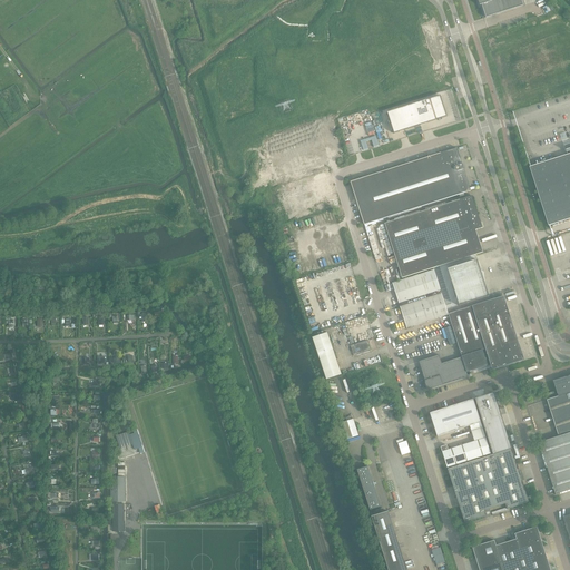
[(482,5),(485,18),(523,6),(521,0),(477,0),(479,5),(480,6),(482,5)]
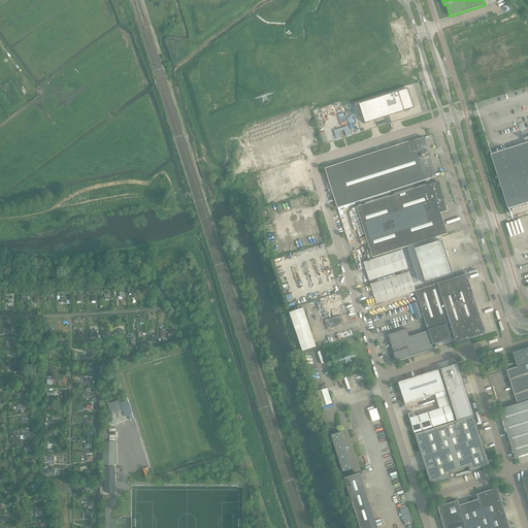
[(407,89),(359,104),(365,124),(415,108),(407,89)]
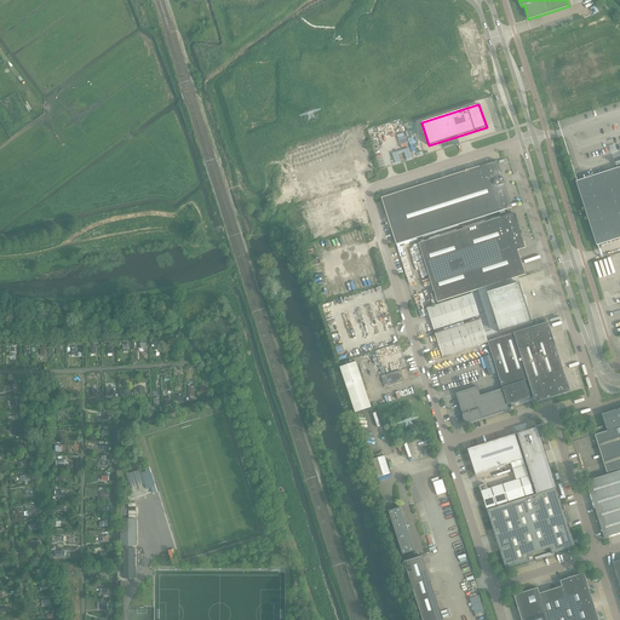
[(409,148),(392,154),(395,164),(401,162),(399,155),(405,153),(407,160),(412,159),(409,148)]
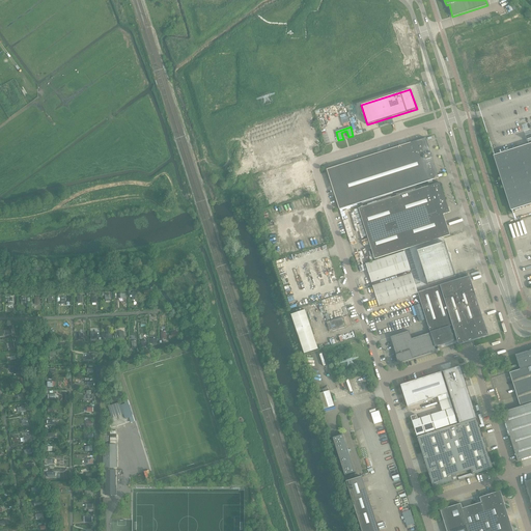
[(327,170),(339,210),(439,178),(425,138),(327,170)]
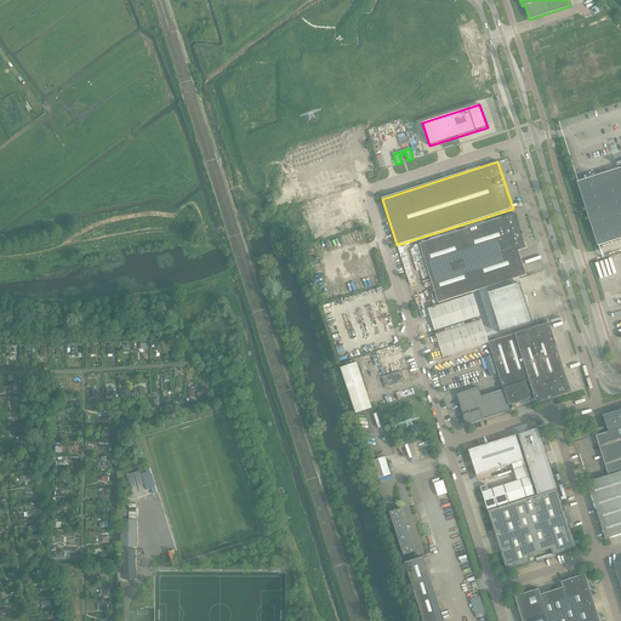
[(588,216),(598,246),(620,238),(620,164),(617,165),(619,169),(577,182),(587,212),(586,212),(588,216)]
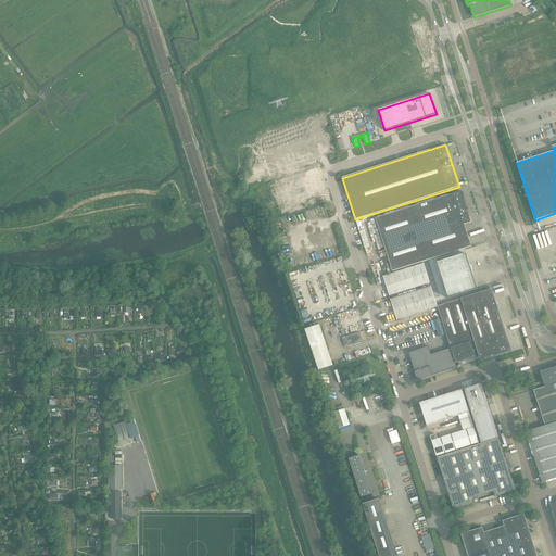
[(470,223),(460,191),(376,218),(392,272),(471,247),(464,225),(470,223)]
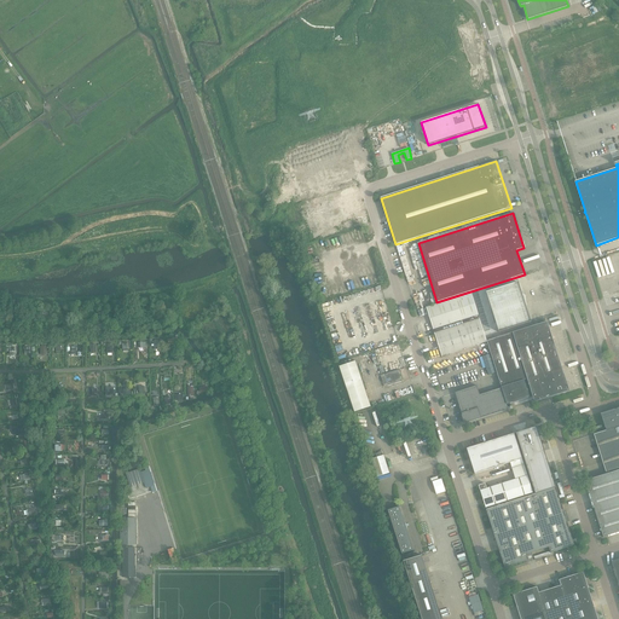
[(522,301),(522,294),(521,294),(519,283),(486,293),(499,333),(531,323),(527,312),(526,304),(522,301)]
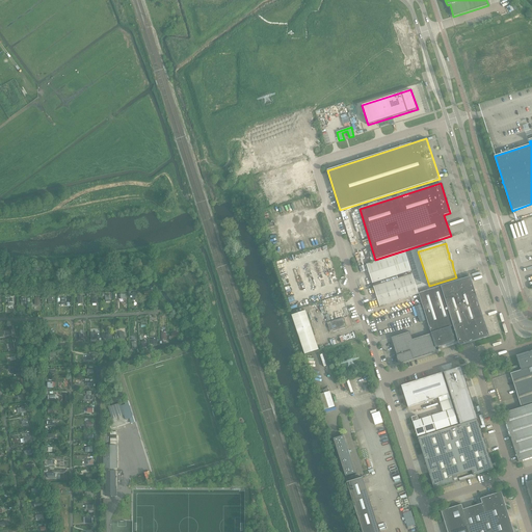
[(370,276),(372,284),(411,271),(405,253),(367,265),(370,274),(370,276)]
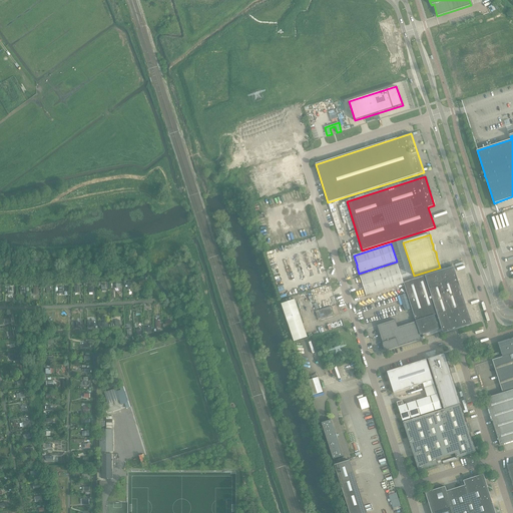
[(360,277),(366,296),(404,284),(398,265),(360,277)]
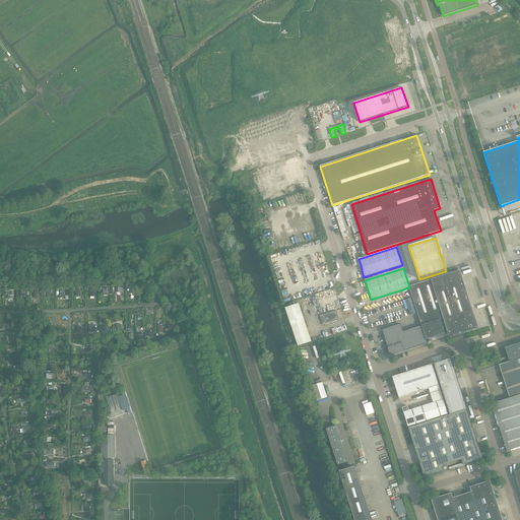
[(421,326),(426,340),(447,333),(449,338),(478,328),(460,270),(408,286),(421,325),(421,326)]
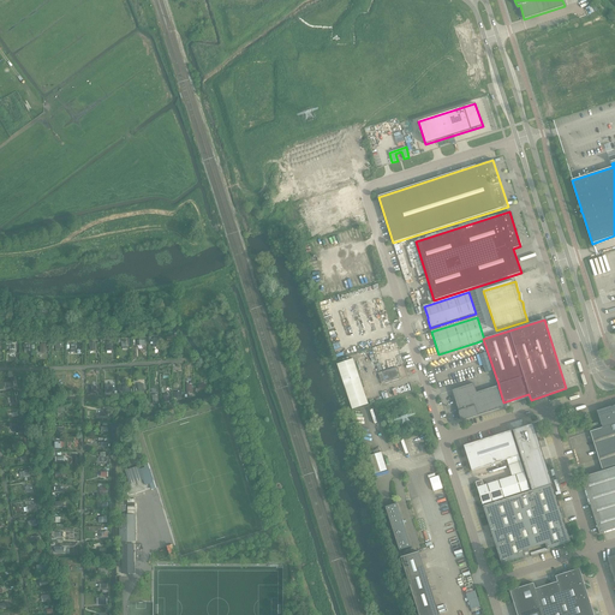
[(338,364),(352,410),(369,405),(354,359),(338,364)]
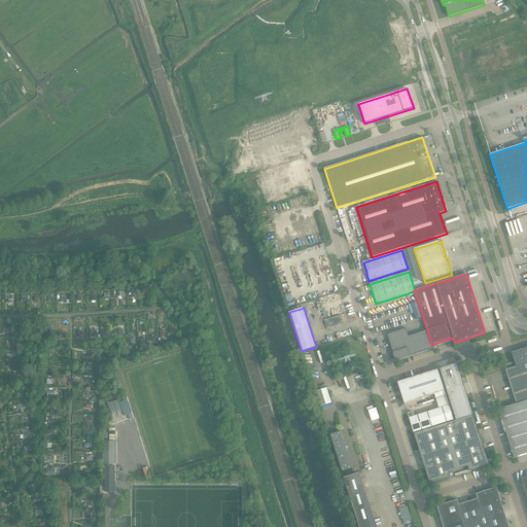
[(327,319),(330,328),(343,325),(340,315),(327,319)]
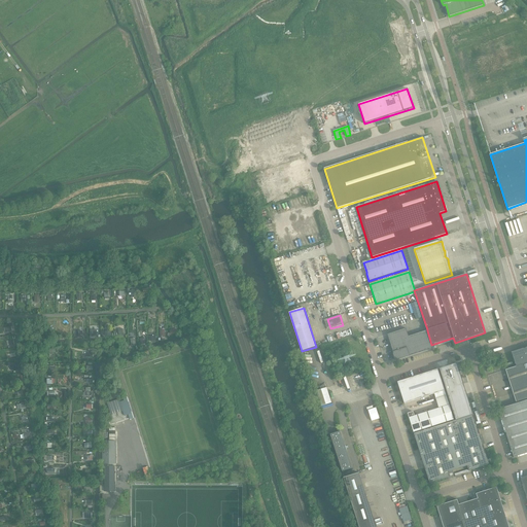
[(432,349),(431,345),(427,330),(409,337),(406,328),(387,335),(395,360),(395,361),(410,356),(432,349)]
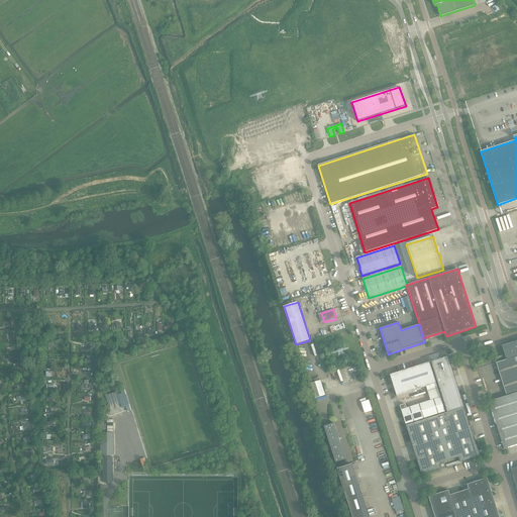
[(516,340),(513,342),(502,345),(506,359),(496,363),(506,395),(516,391),(516,340)]
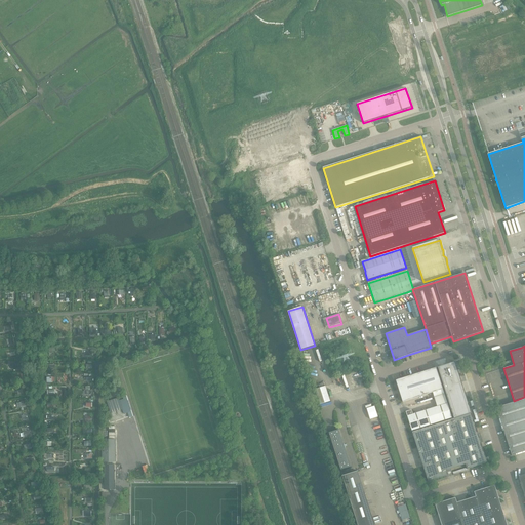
[(455,362),(438,367),(438,369),(454,419),(472,413),(461,382),(458,373),(455,362)]
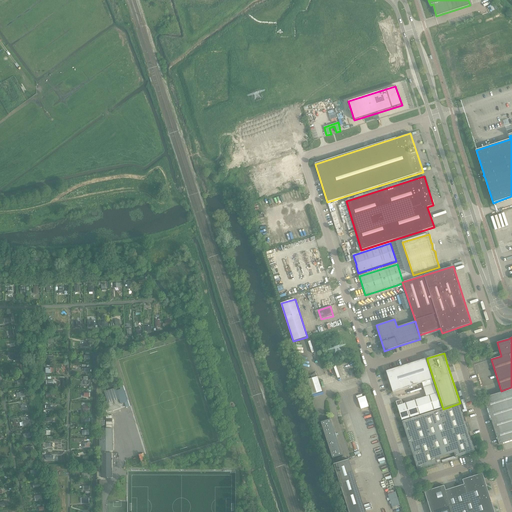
[(386,371),(393,392),(432,380),(425,359),(386,371)]
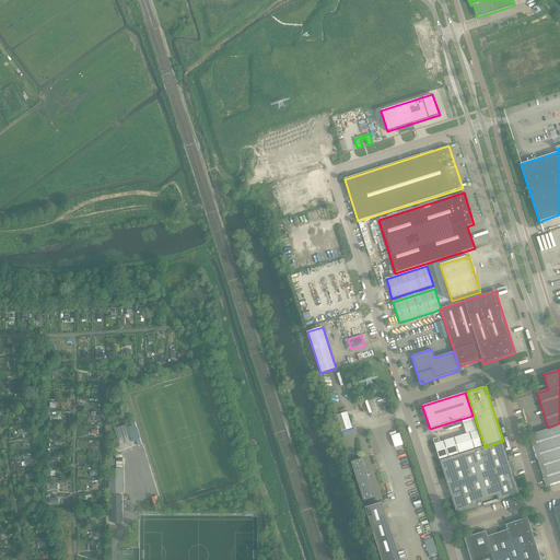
[(21,409),(20,399),(12,399),(14,410),(21,409)]
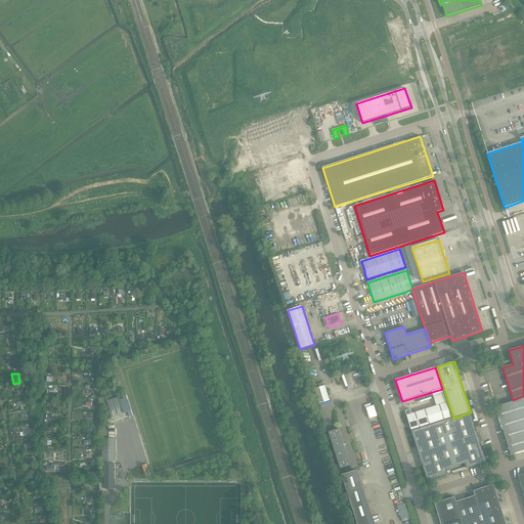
[(314,389),(319,404),(330,401),(324,386),(314,389)]
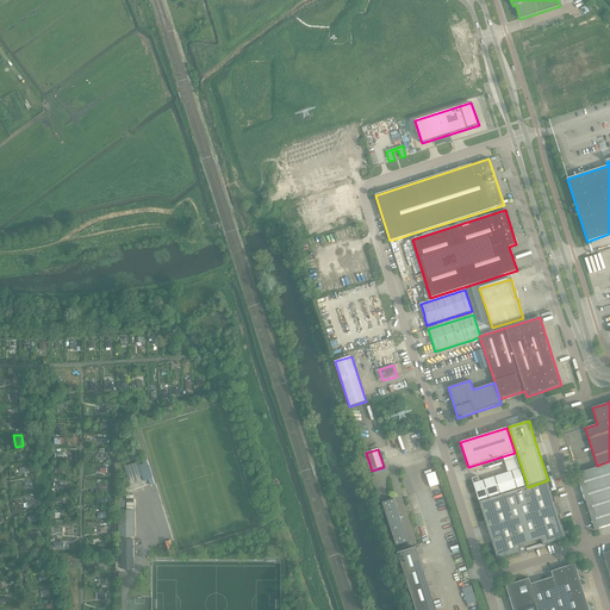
[(472,479),(479,500),(526,486),(516,458),(504,462),(508,473),(480,481),(478,477),(472,479)]
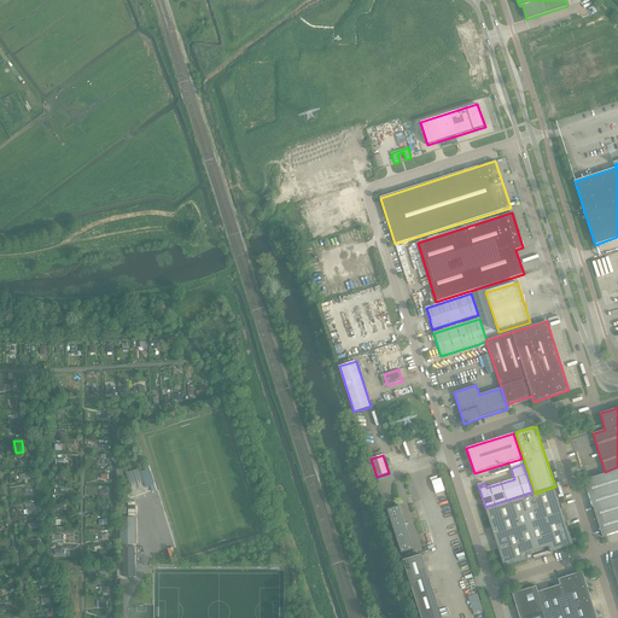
[(145,488),(147,487),(151,487),(152,493),(157,491),(149,466),(145,467),(146,471),(140,472),(145,488)]
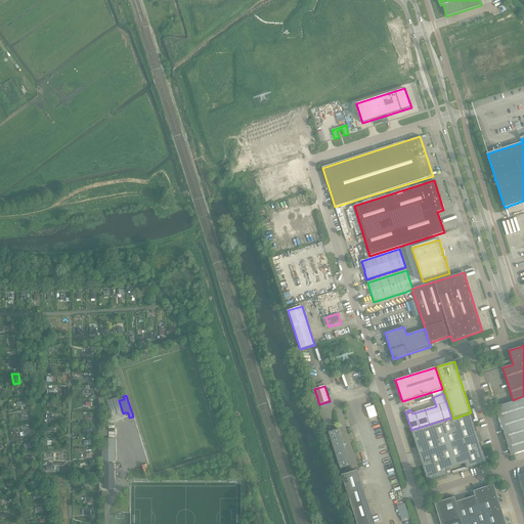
[(523,398),(495,407),(511,455),(523,450),(523,398)]
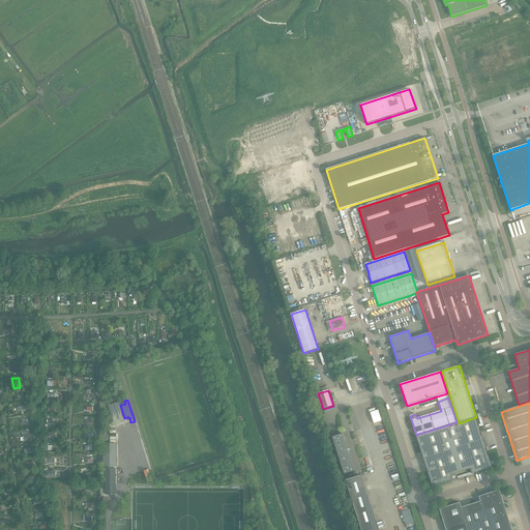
[(371,413),(374,423),(382,421),(378,410),(371,413)]
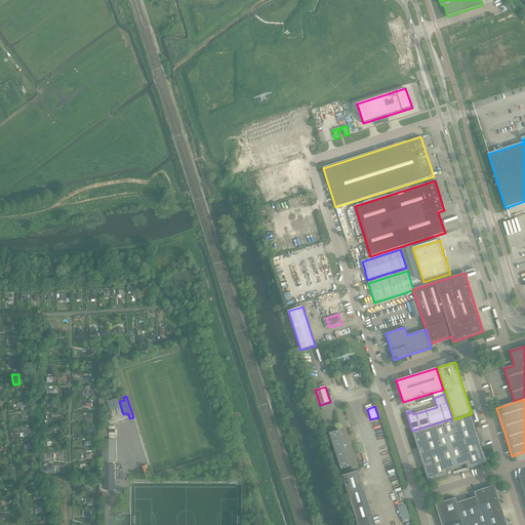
[(487,462),(472,413),(454,419),(412,433),(428,482),(448,476),(446,471),(466,465),(468,470),(487,462)]
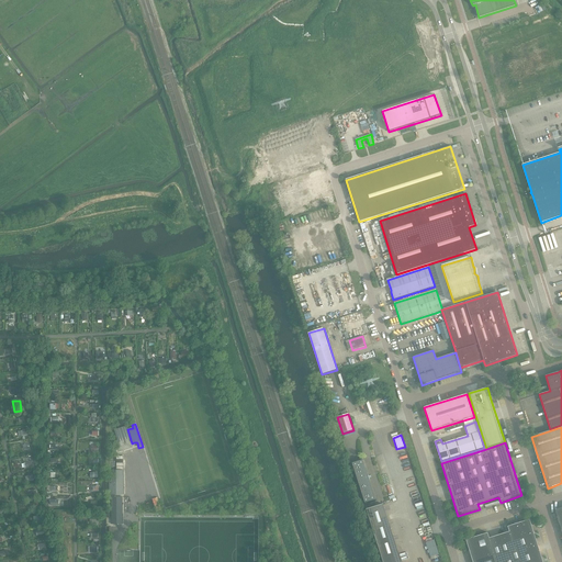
[(352,463),(364,503),(377,499),(374,499),(361,461),(363,460),(352,463)]
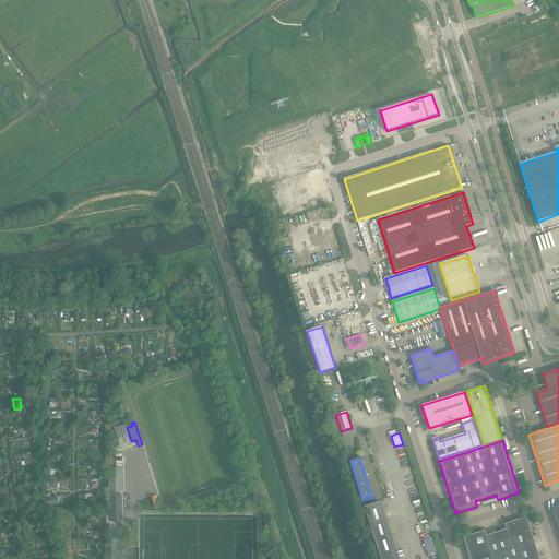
[(108,468),(109,492),(123,492),(122,468),(108,468)]
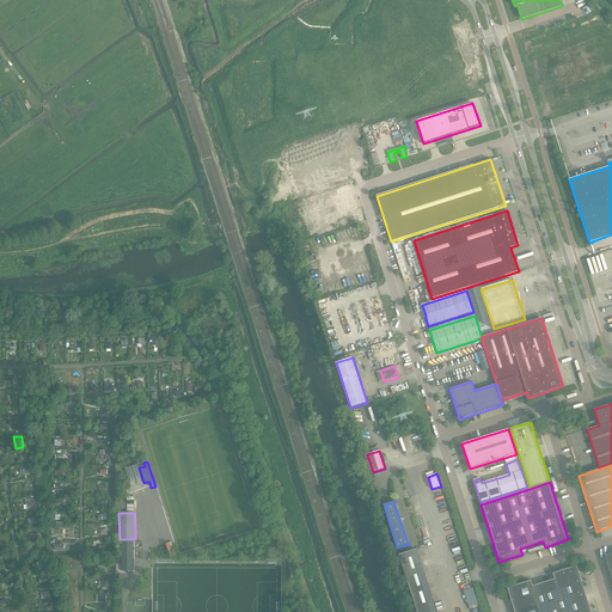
[(121,542),(122,571),(133,570),(133,542),(121,542)]
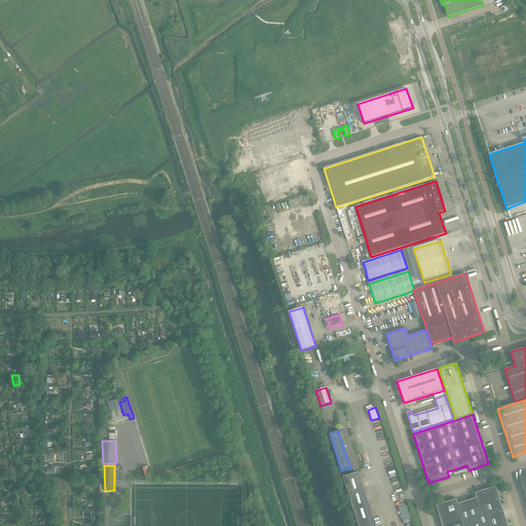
[(343,477),(358,525),(375,525),(359,473),(343,477)]
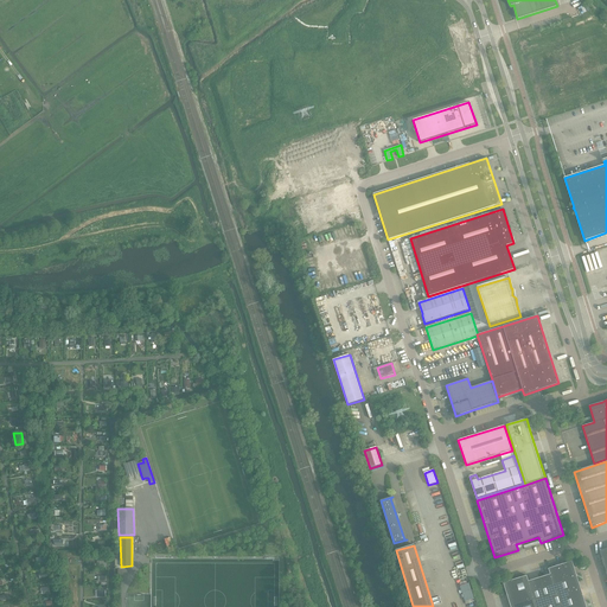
[(44,557),(37,558),(39,570),(46,569),(44,557)]
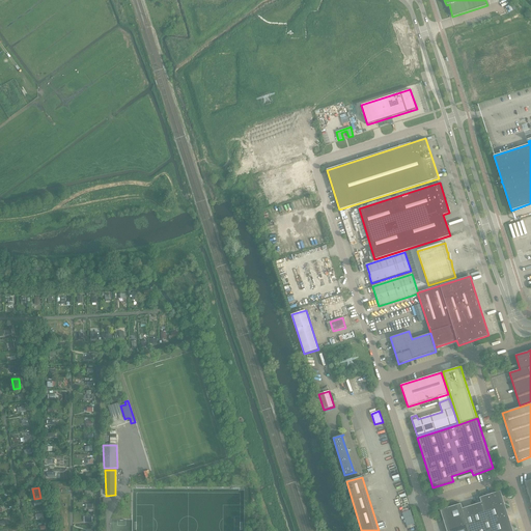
[(440,510),(446,530),(512,530),(500,492),(480,498),(481,503),(463,509),(460,504),(440,510)]
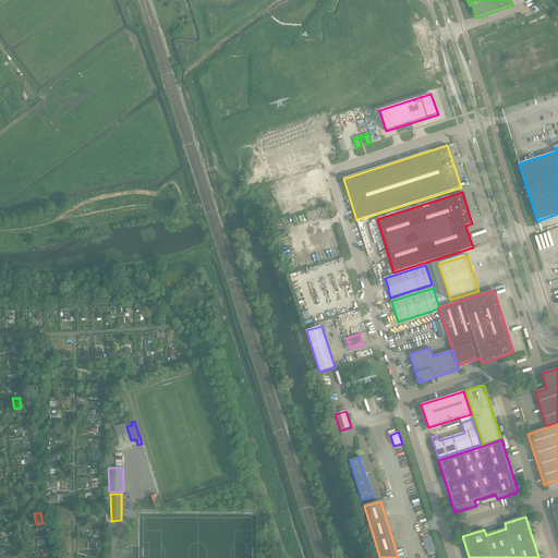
[(432,535),(423,538),(428,553),(436,550),(432,535)]
